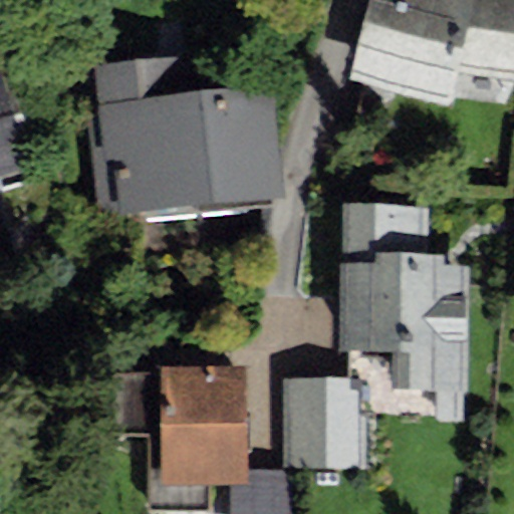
[(513,0),(368,0),(348,78),(448,109),(458,72),(513,78),(513,0)]
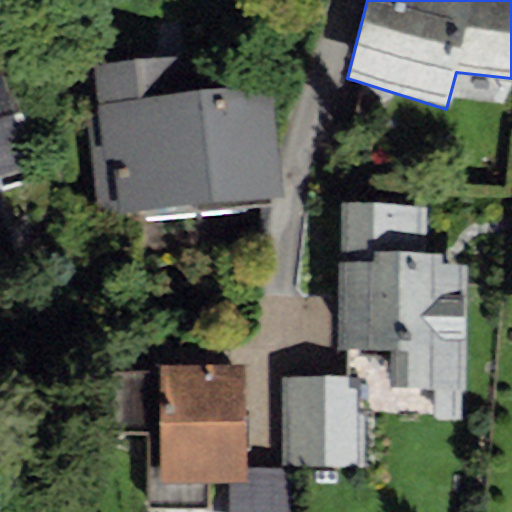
[(94,67),(104,152),(93,153),(99,211),(118,209),(119,213),(283,196),(270,80),(198,88),(195,56),(94,67)]
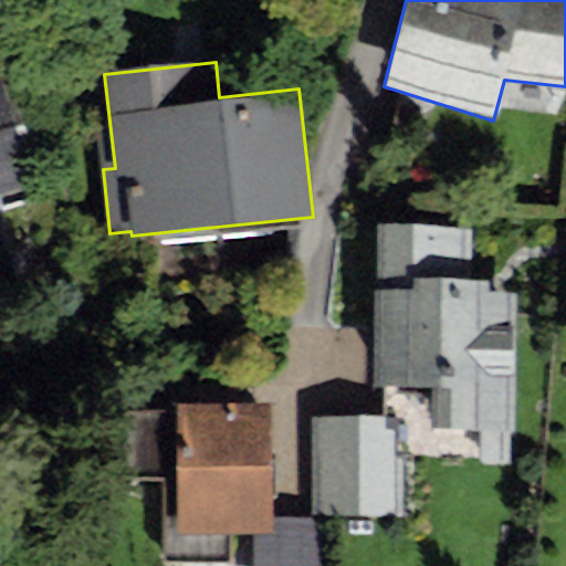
[(0,82),(0,230),(9,258),(39,249),(43,247),(41,240),(62,233),(50,195),(20,203),(14,185),(30,180),(0,82)]
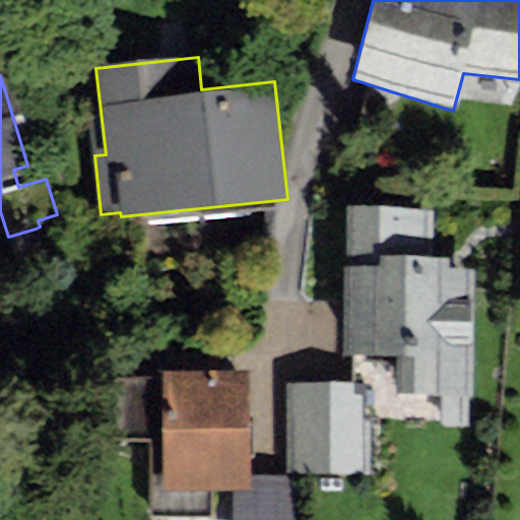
[(433,206),(346,205),(344,353),(395,354),(394,394),(472,395),(474,267),(447,267),(448,256),(432,256),(433,206)]
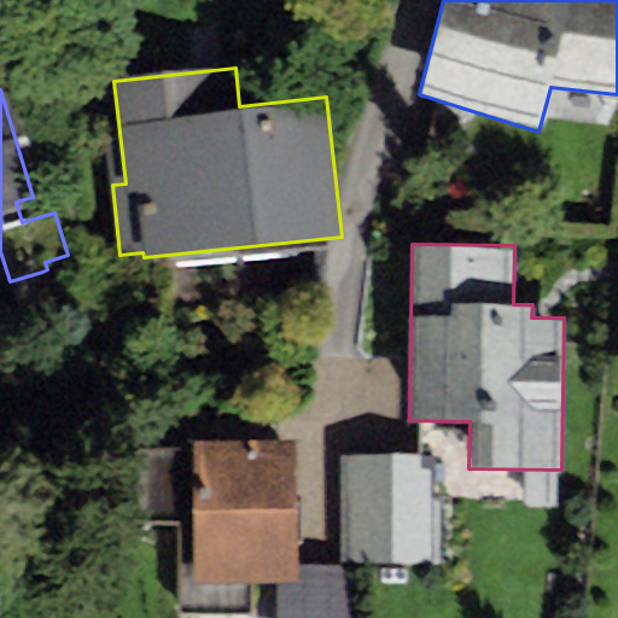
[(54,318),(42,272),(10,281),(22,326),(54,318)]
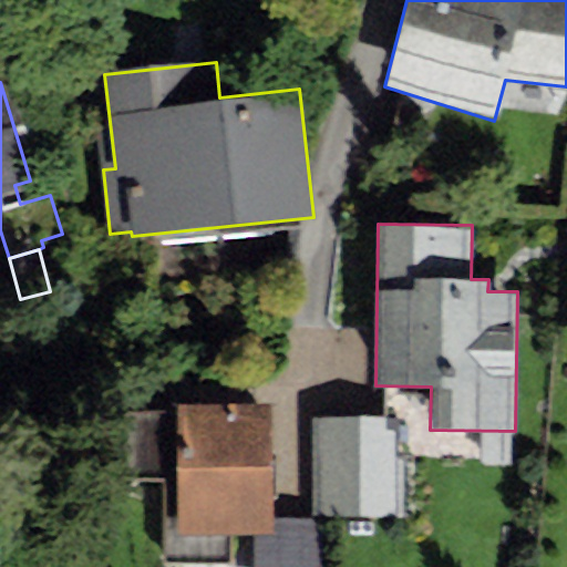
[(269,402),(175,403),(175,409),(116,410),(117,481),(174,481),(175,526),(160,527),(161,564),(229,563),(229,533),(253,532),(271,532),(271,519),(269,402)]
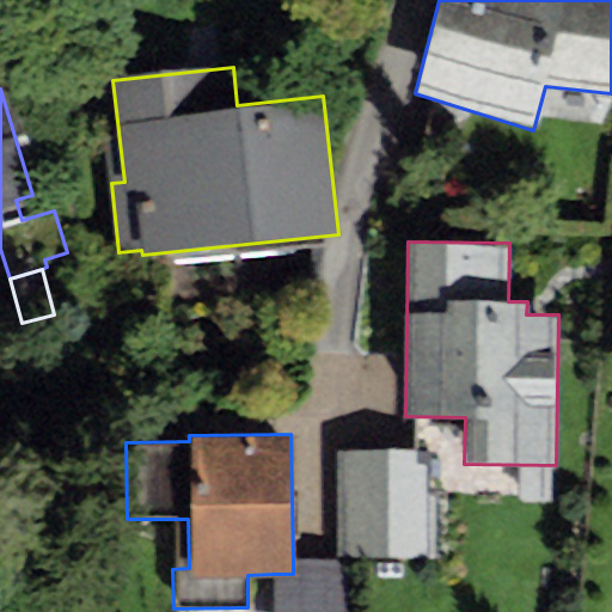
[(427,450),(336,451),(336,556),(428,556),(427,450)]
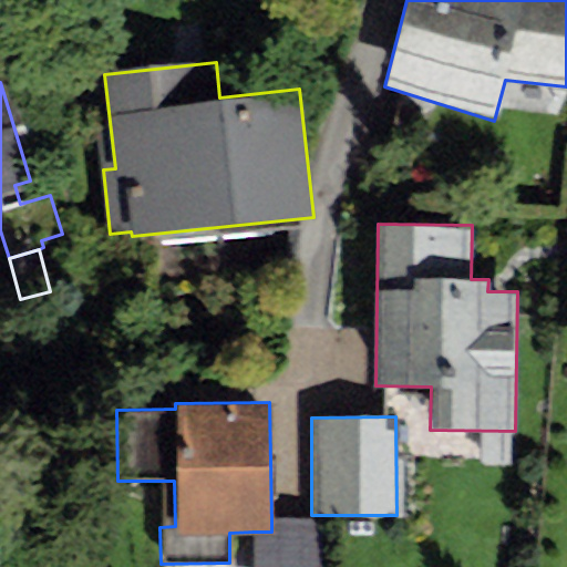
[(271,532),(253,532),(253,566),(319,566),(321,521),(271,519),(271,532)]
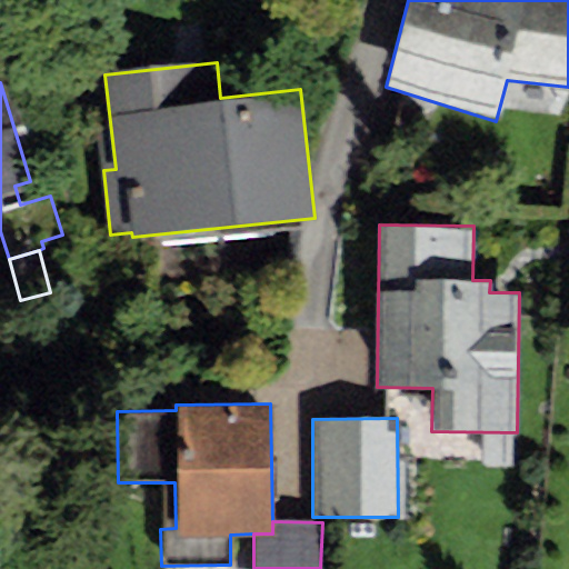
All buildings are outlined.
